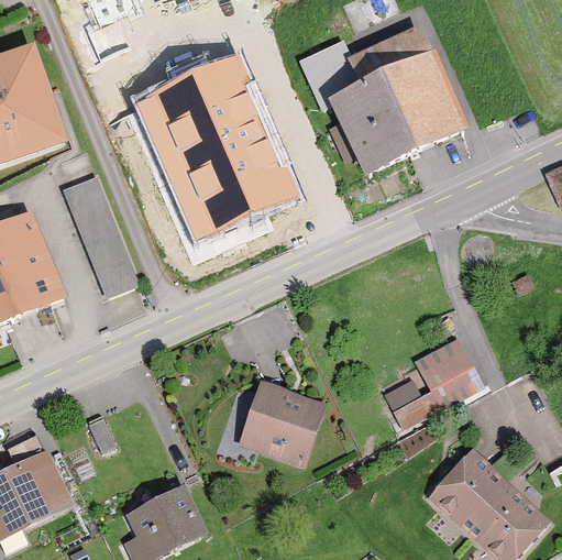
[(362,178),(464,129),(414,25),(348,57),(359,79),(322,97),(362,178)]
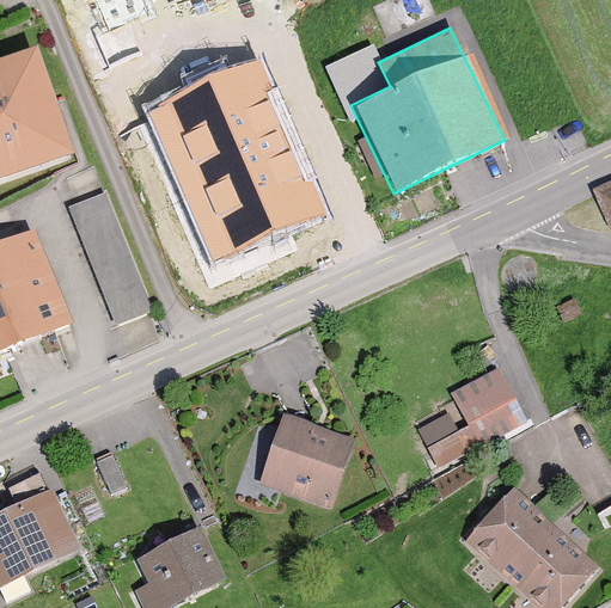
[(35,54),(0,66),(0,182),(73,157),(35,54)]
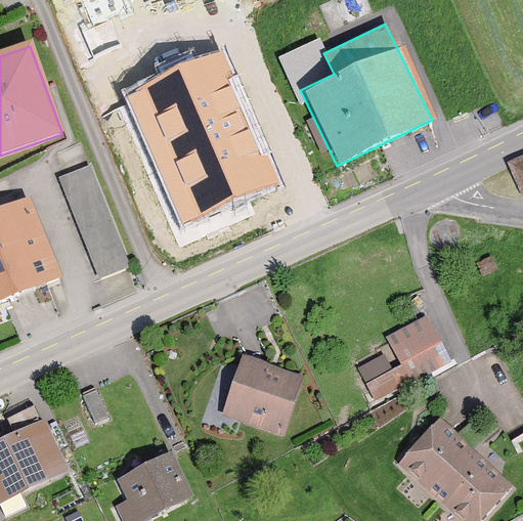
[(224,51),(123,93),(179,224),(279,182),(224,51)]
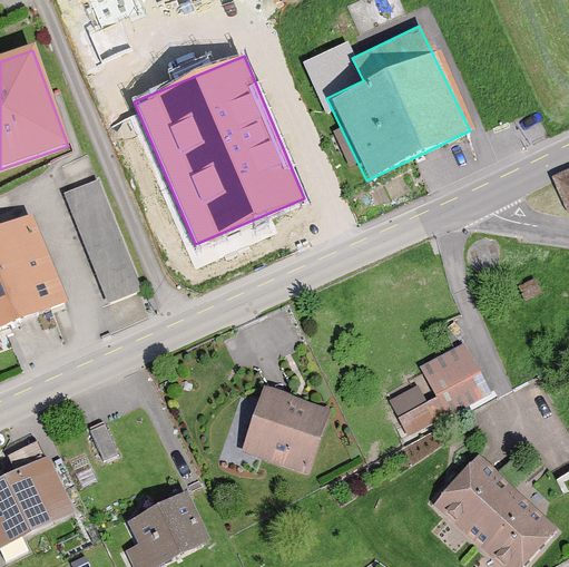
[(568,165),(550,173),(567,212),(568,211),(568,165)]
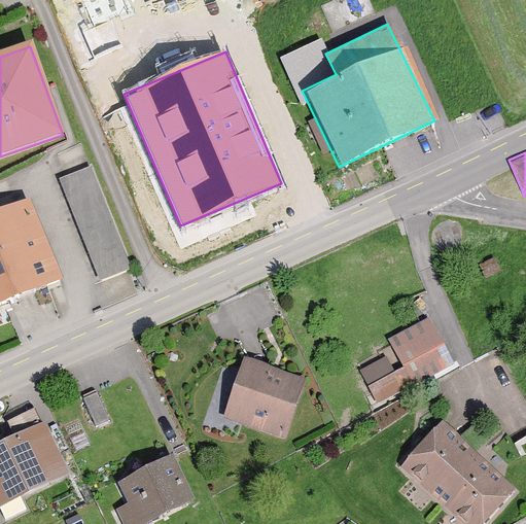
[(89,167),(58,179),(99,279),(130,268),(89,167)]
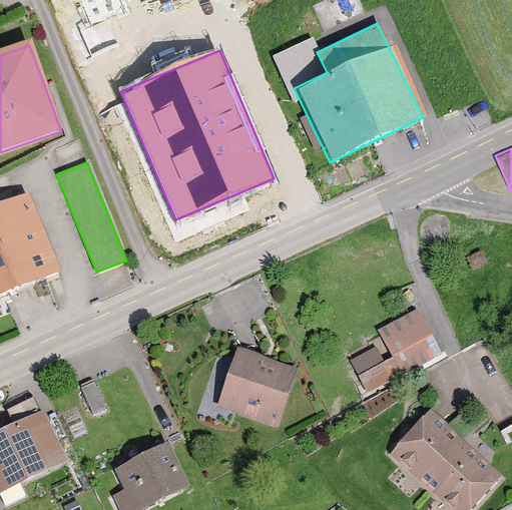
[(0,296),(57,271),(22,192),(0,201),(0,296)]
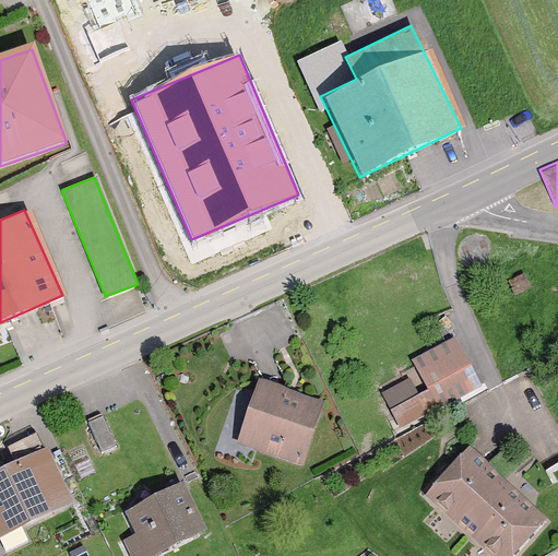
[(477,390),(452,339),(411,358),(426,389),(388,407),(399,428),(477,390)]
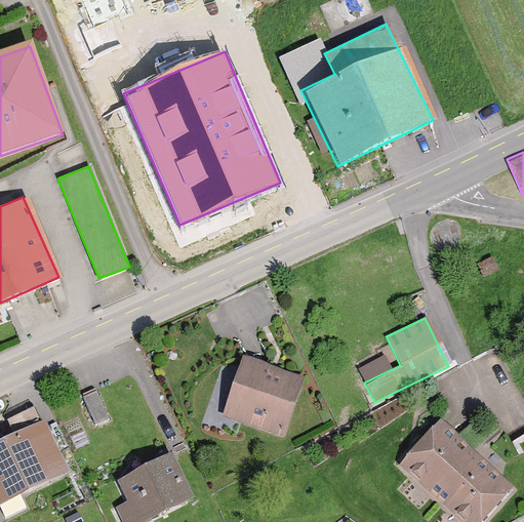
[(303,375),(243,354),(222,412),(282,434),(303,375)]
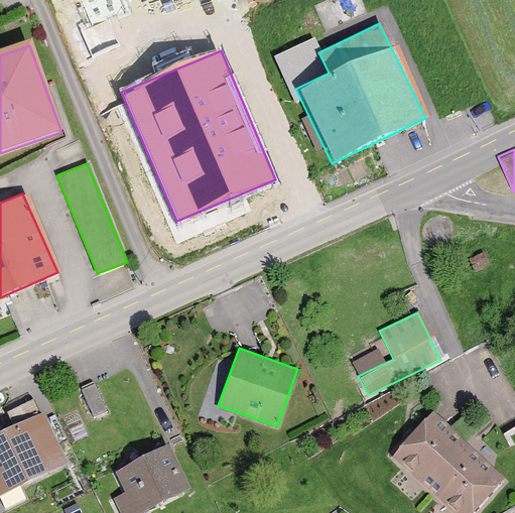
[(0,495),(67,462),(41,412),(0,432),(0,495)]
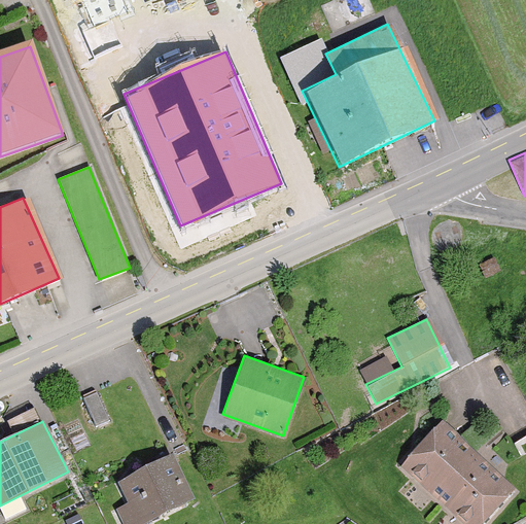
[(484,523),(516,489),(441,422),(400,467),(463,523),(484,523)]
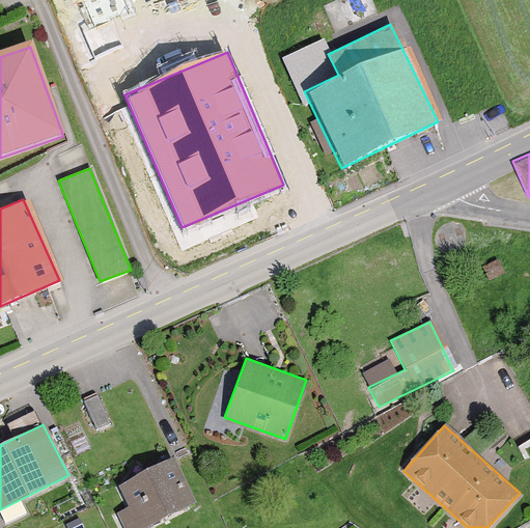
[(140,527),(194,502),(172,459),(117,484),(129,507),(115,515),(122,527),(140,527)]
